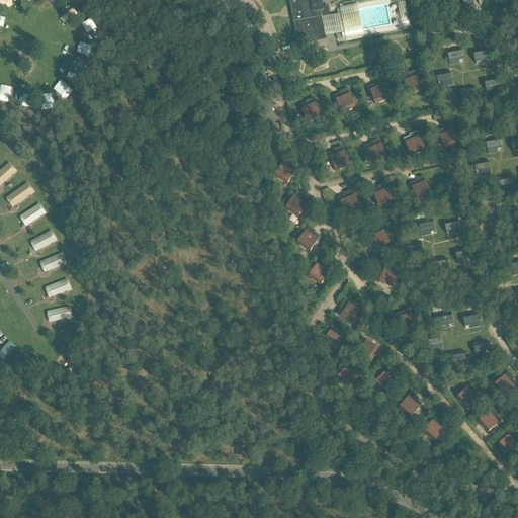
[(49,0),(48,4),(58,9),(61,0),(49,0)]
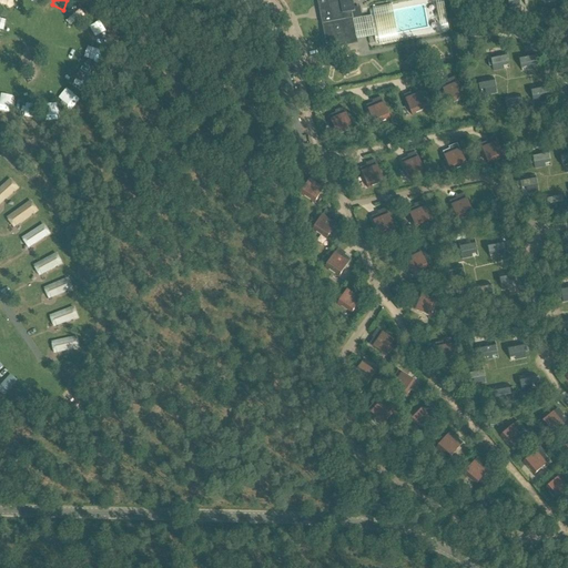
[(316,0),(322,26),(325,24),(331,49),(357,43),(357,40),(353,20),(362,19),(362,18),(361,11),(355,12),(354,9),(352,0),(346,1),(346,0),(316,0)]
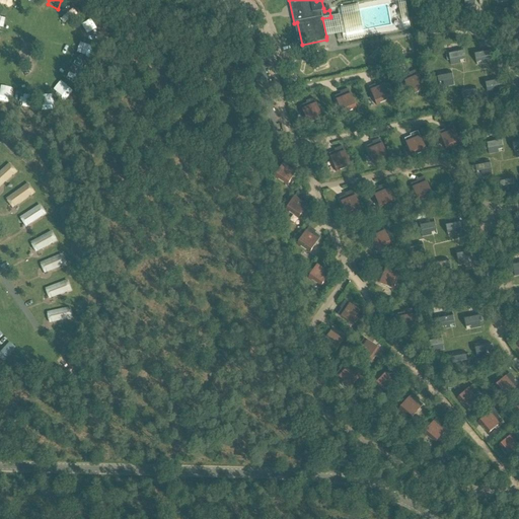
[(332,16),(337,34),(342,33),(343,38),(351,36),(351,38),(369,34),(369,35),(386,32),(404,29),(411,28),(404,0),(377,0),(363,2),(363,3),(346,6),(346,8),(338,9),(339,15),(332,16)]
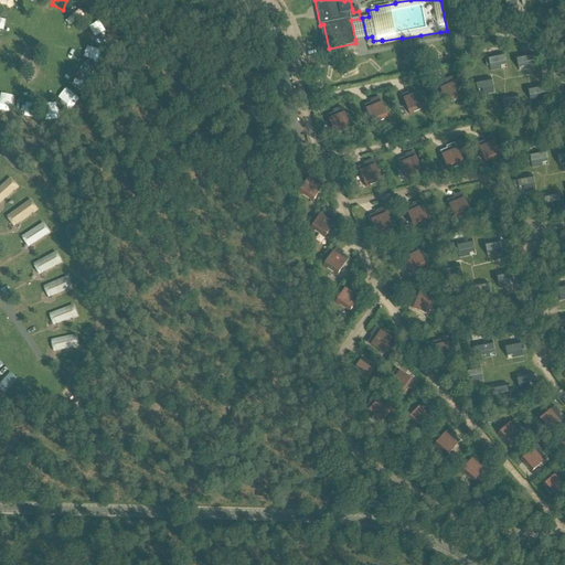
[(493,59),(486,61),(487,66),(489,66),(490,71),(501,68),(501,66),(505,65),(503,52),(492,53),(493,59)]
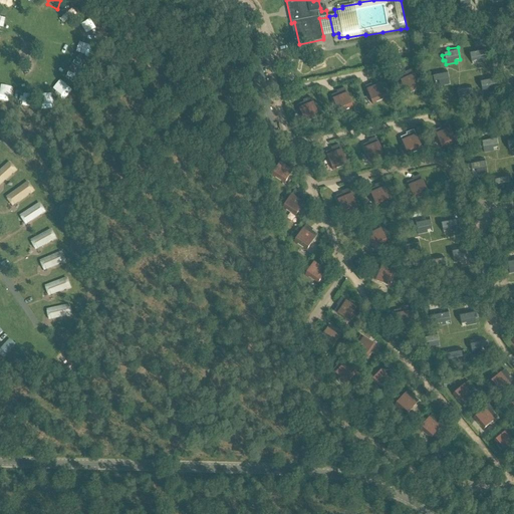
[(479,48),(469,50),(471,62),(476,61),(476,63),(486,61),(484,51),(480,52),(479,48)]
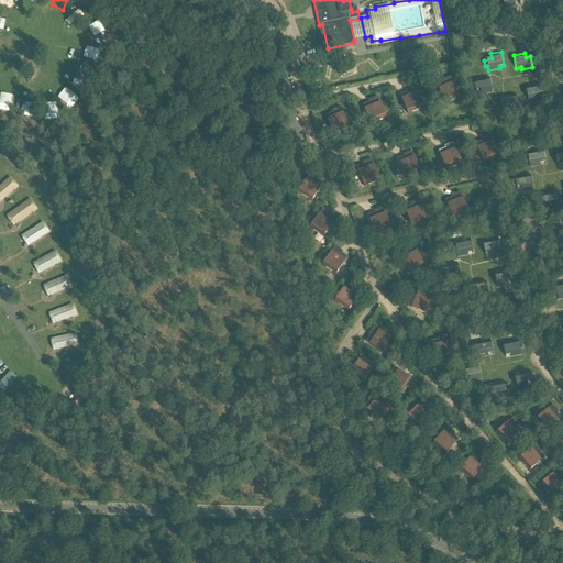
[(444,83),(438,85),(445,105),(461,98),(452,77),(446,79),(449,83),(444,85),(444,83)]
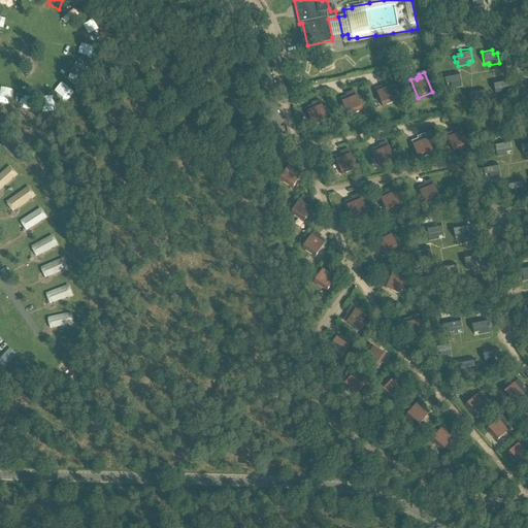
[(454,72),(443,74),(446,85),(451,84),(452,89),(462,87),(459,74),(454,75),(454,72)]
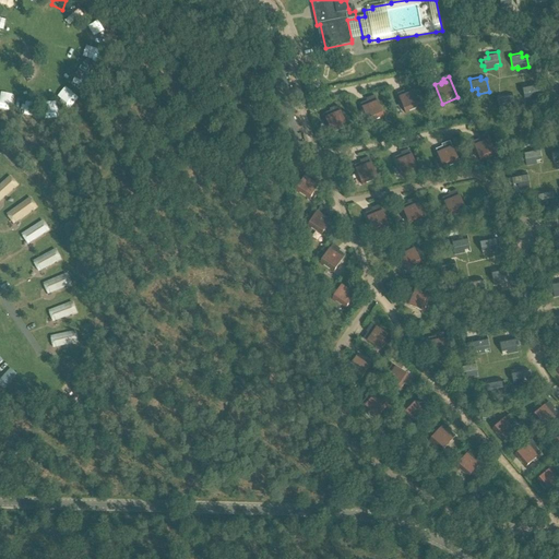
[(527,86),(522,87),(525,102),(536,99),(535,94),(539,93),(537,82),(526,84),(527,86)]
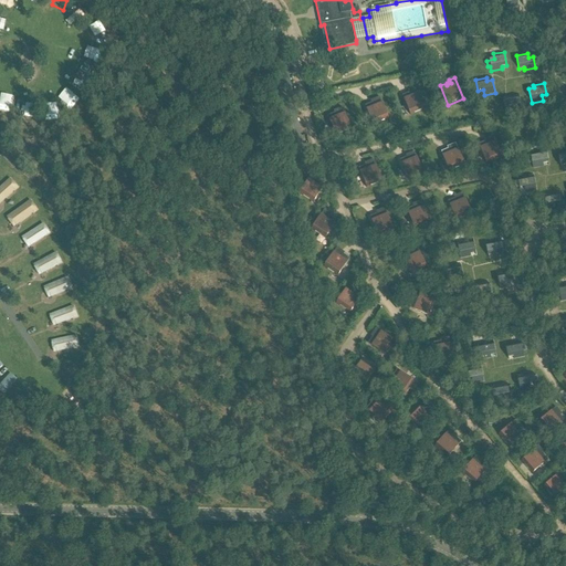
[(409,93),(402,96),(410,115),(426,108),(417,87),(411,90),(413,93),(410,95),(409,93)]
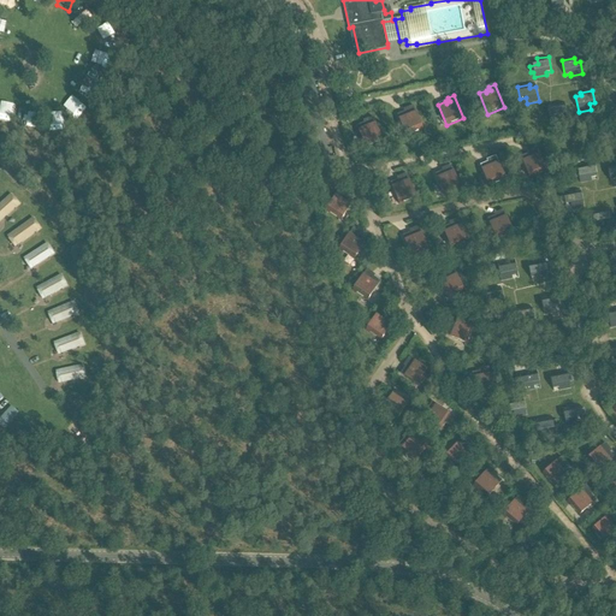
[(552,107),(548,108),(550,123),(562,120),(561,116),(567,114),(564,102),(552,105),(552,107)]
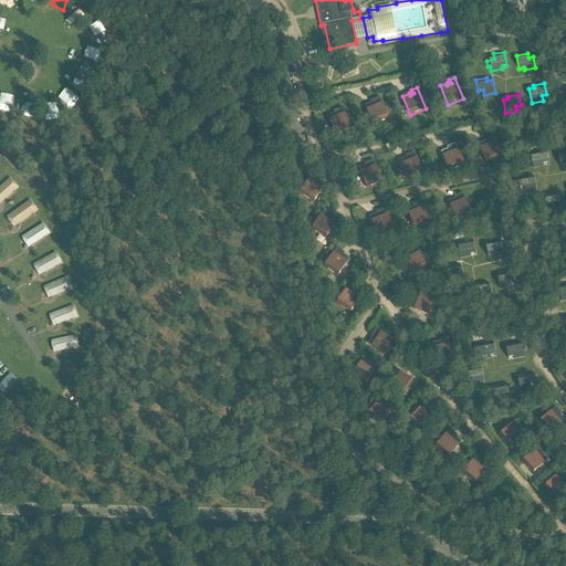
[(371,103),(365,106),(374,125),(388,118),(379,97),(375,100),(376,104),(373,105),(371,103)]
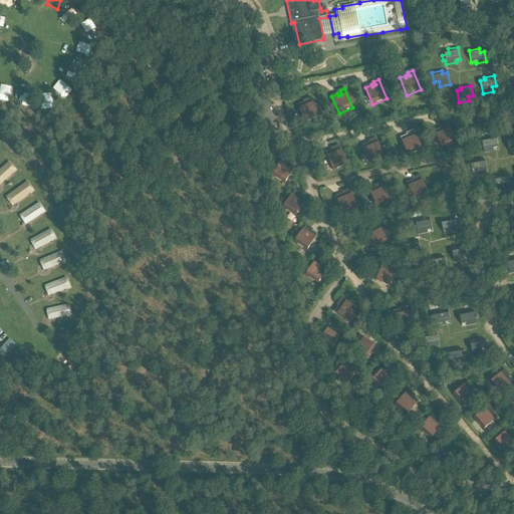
[(303,102),(297,105),(305,122),(318,116),(310,97),(306,99),(307,103),(304,104),(303,102)]
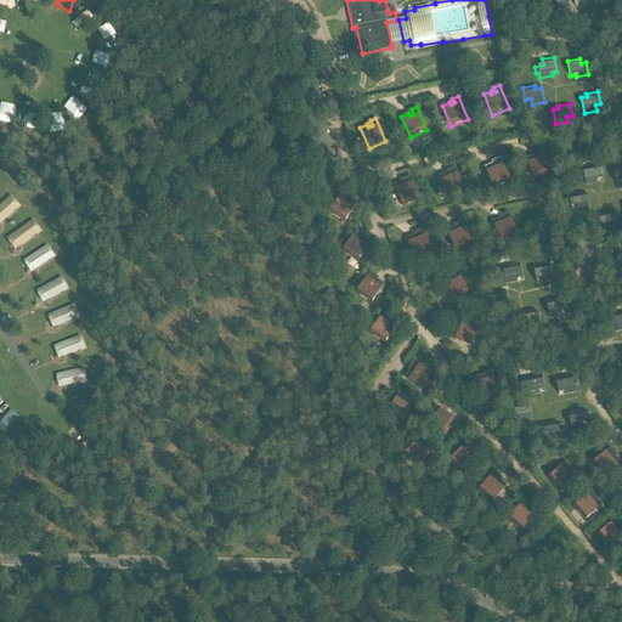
[(37,120),(26,120),(26,135),(35,136),(37,120)]
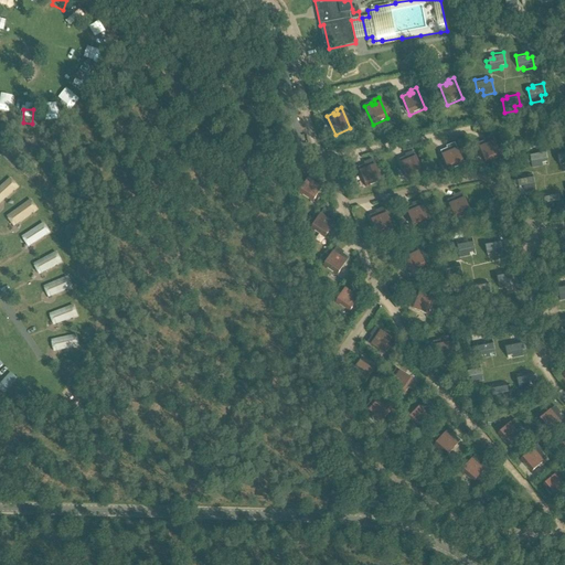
[(484,141),(478,145),(486,163),(501,157),(492,136),(487,138),(489,142),(486,144),(484,141)]
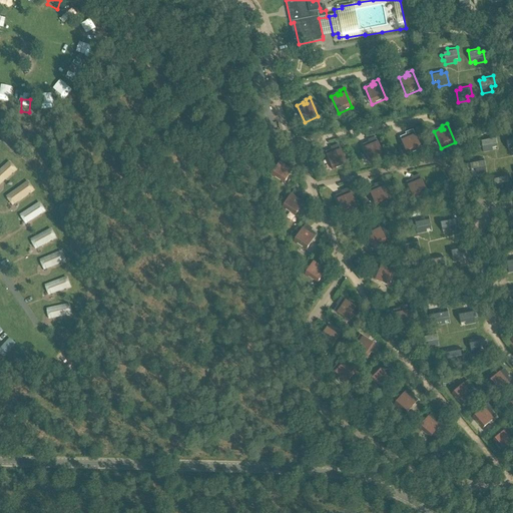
[(273,124),(261,126),(264,141),(276,139),(275,138),(274,131),(273,124)]
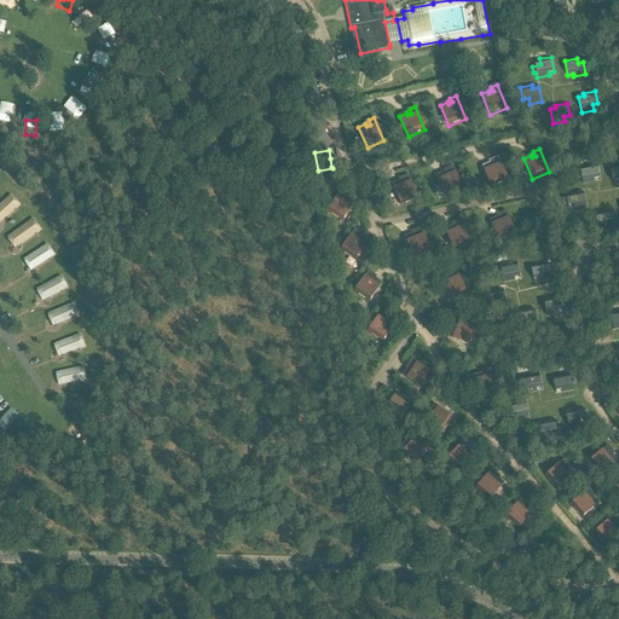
[(490,163),(482,167),(491,187),(508,180),(498,157),(492,160),(495,165),(491,166),(490,163)]
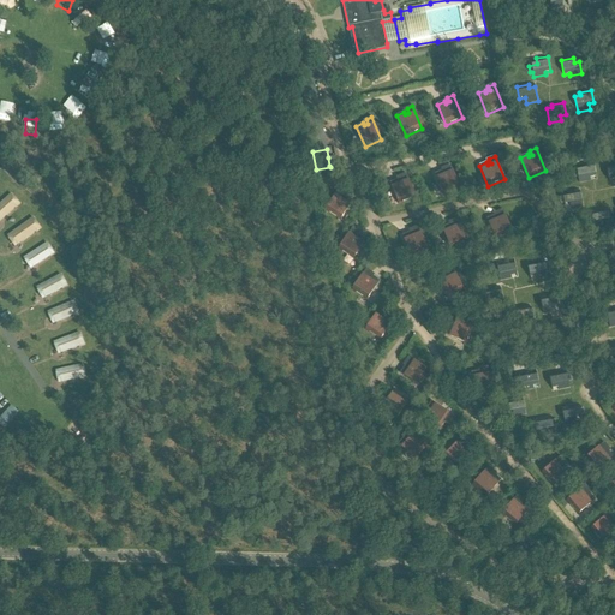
[(581,169),(573,172),(574,178),(578,178),(579,183),(591,180),(590,178),(596,177),(592,162),(580,165),(581,169)]
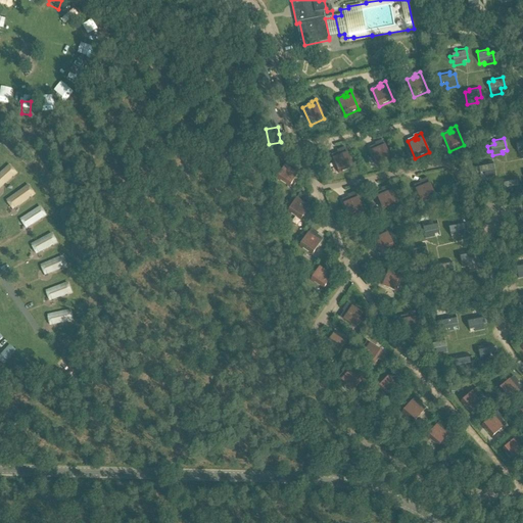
[(376,145),(370,148),(377,165),(391,159),(382,140),(378,142),(380,146),(376,147),(376,145)]
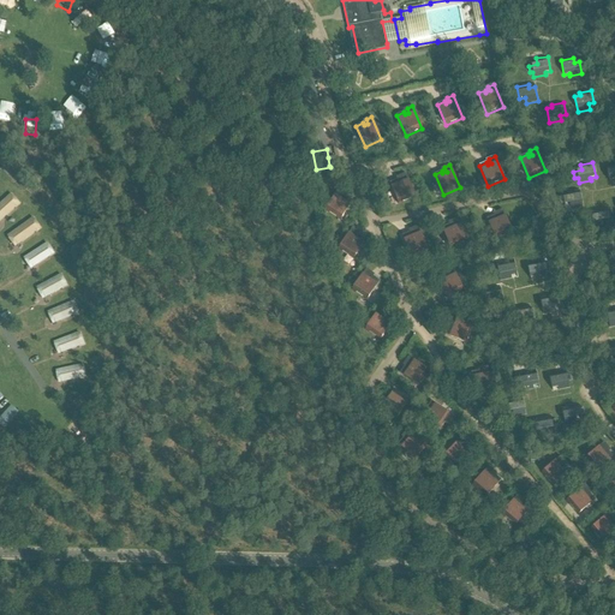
[(396,180),(389,184),(399,204),(416,197),(405,174),(400,177),(401,180),(398,183),(396,180)]
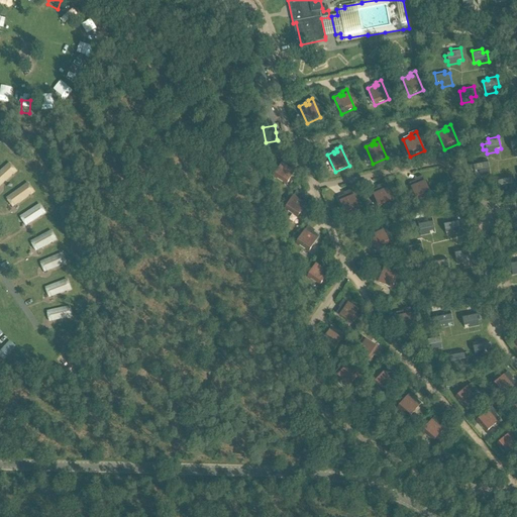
[(285,160),(274,177),(286,186),(297,170),(291,166),(290,168),(287,166),(289,162),(285,160)]
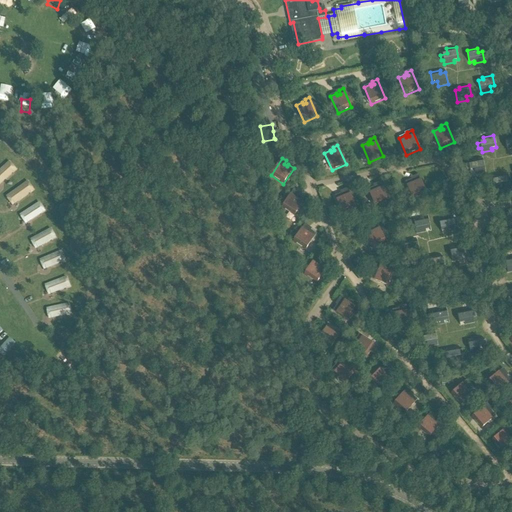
[(469,164),(466,165),(467,170),(474,169),(475,173),(485,171),(483,159),(478,160),(477,158),(468,160),(469,164)]
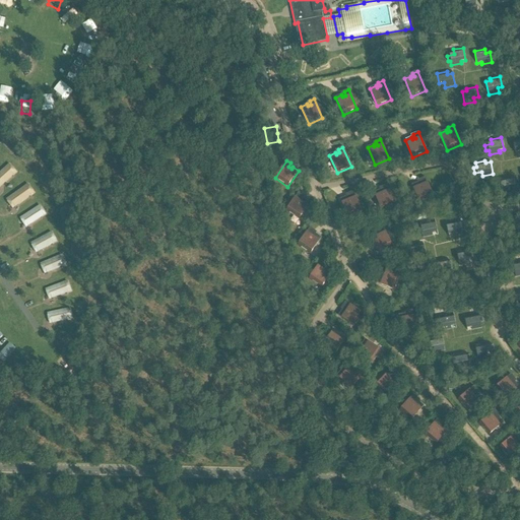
[(0,187),(16,172),(10,165),(0,173),(0,187)]
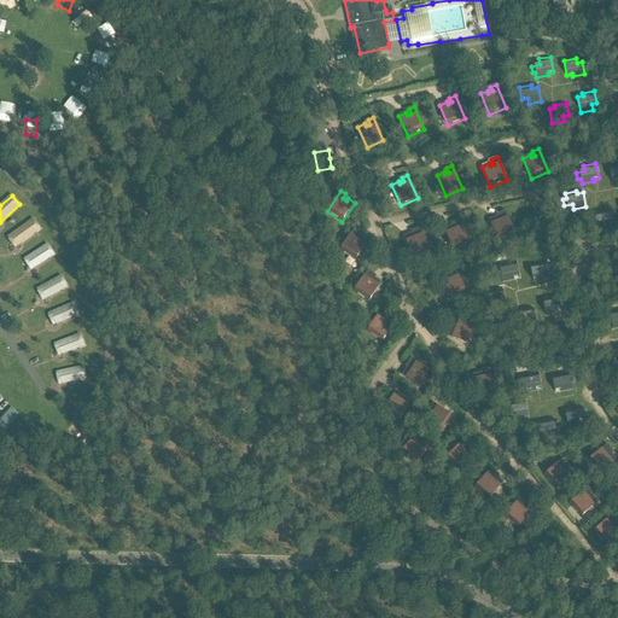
[(600,214),(594,215),(596,229),(608,227),(607,221),(617,220),(616,213),(612,214),(611,209),(599,211),(600,214)]
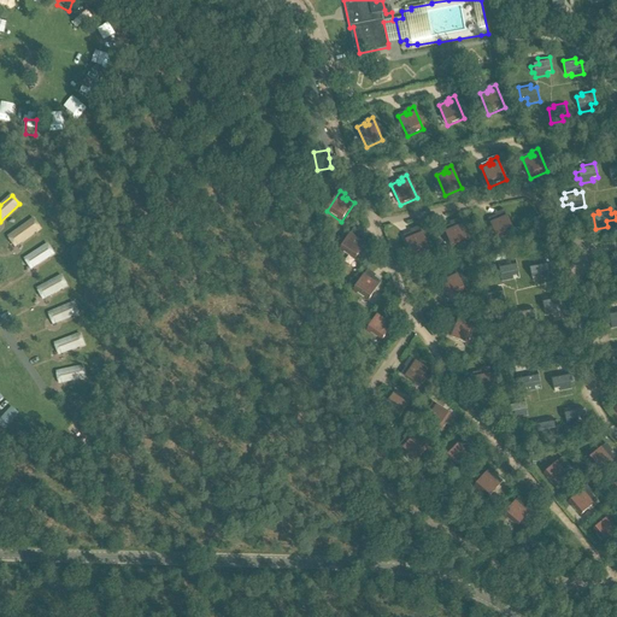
[(495,217),(488,219),(498,241),(513,234),(504,211),(499,213),(500,217),(497,219),(495,217)]
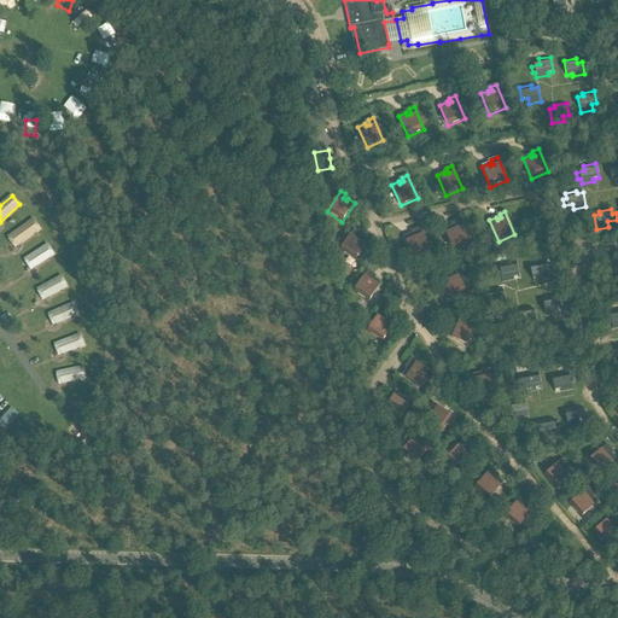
[(16,248),(41,229),(34,220),(9,238),(16,248)]
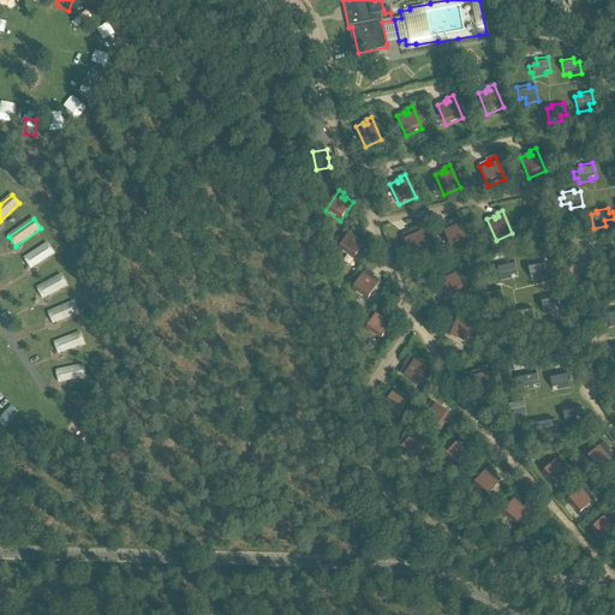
[(449,225),(442,228),(451,249),(467,242),(458,219),(452,221),(454,225),(449,227),(449,225)]
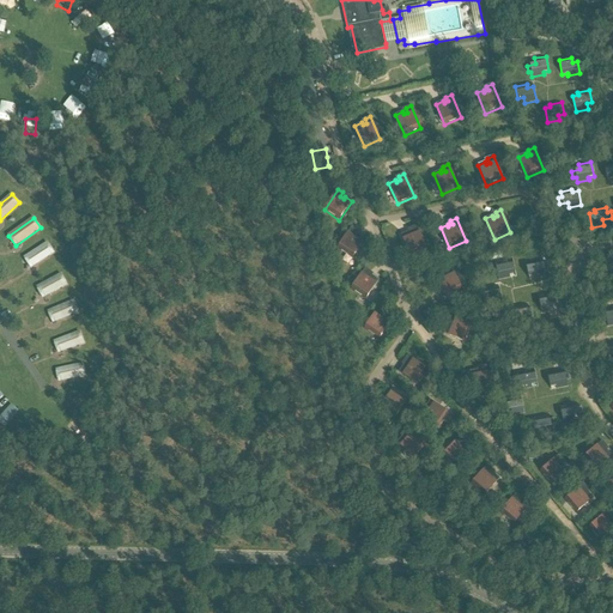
[(408,232),(401,235),(410,256),(426,249),(417,225),(411,228),(413,232),(410,234),(408,232)]
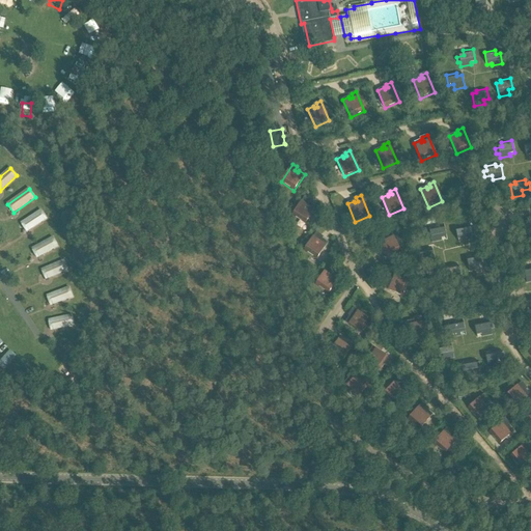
[(304,197),(292,216),(305,224),(315,207),(310,203),(309,205),(306,203),(308,200),(304,197)]
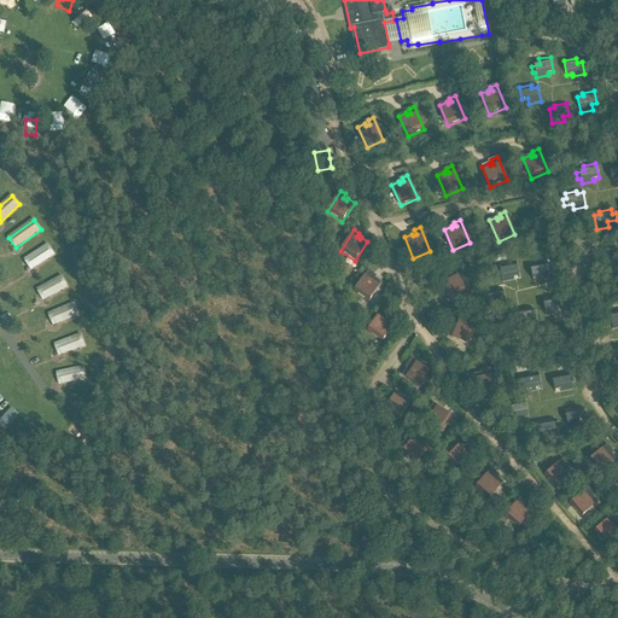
[(47,244),(23,260),(30,270),(54,255),(47,244)]
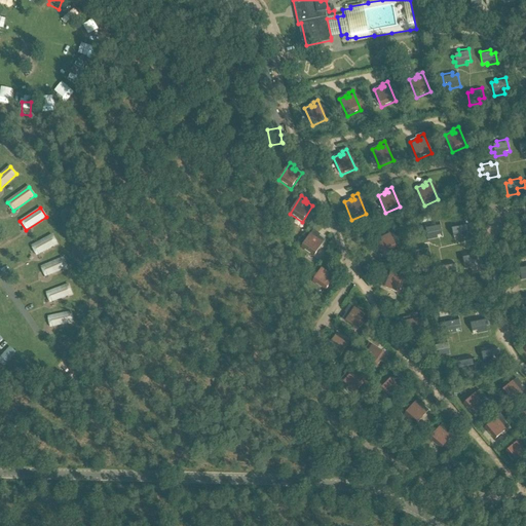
[(429,228),(425,229),(427,239),(438,237),(437,235),(442,234),(439,222),(428,224),(429,228)]
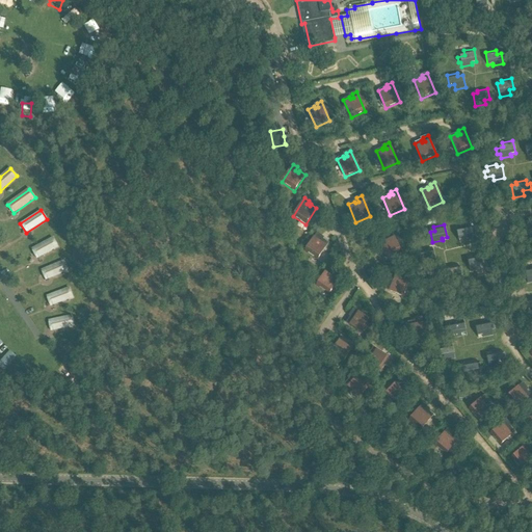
[(466,225),(455,228),(458,240),(462,239),(463,241),(474,239),(473,235),(476,235),(475,229),(467,231),(466,225)]
